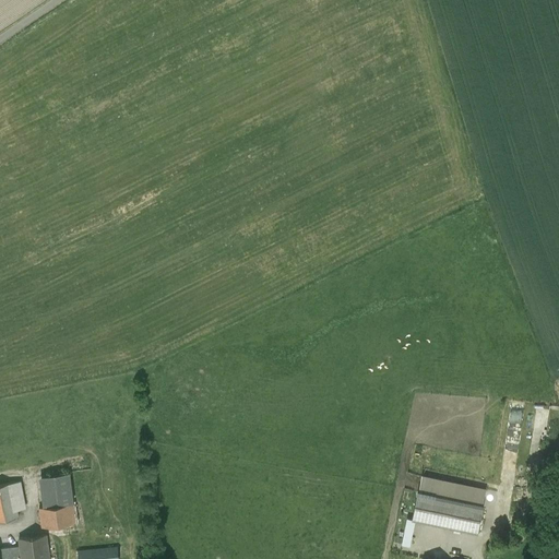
[(69,472),(42,475),(46,507),(73,502),(69,472)]
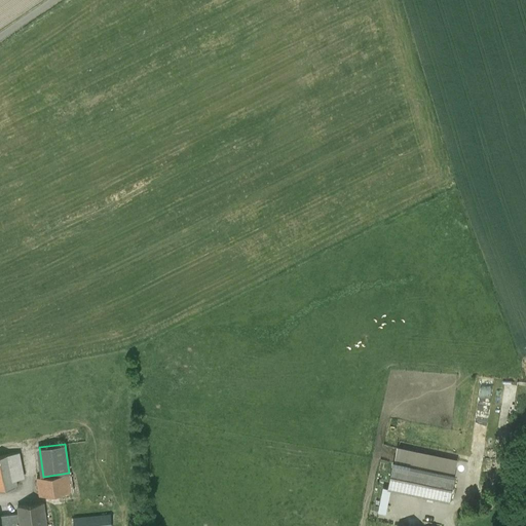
[(19,476),(14,453),(10,454),(14,476),(19,476)]
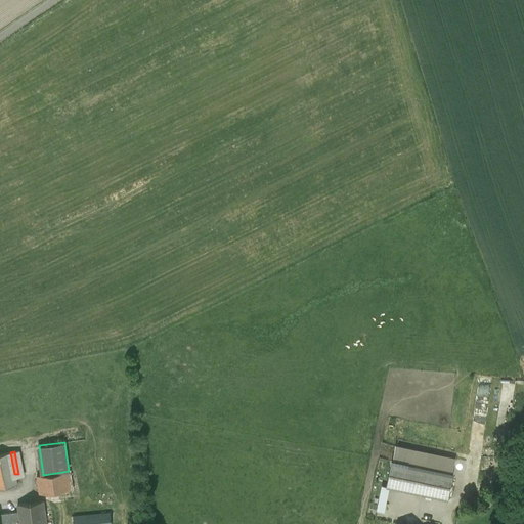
[(10,452),(0,453),(0,487),(16,484),(14,474),(10,452)]
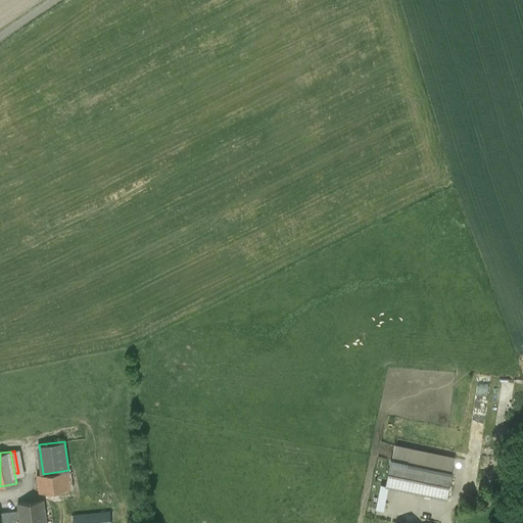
[(452,473),(392,460),(386,484),(446,497),(452,473)]
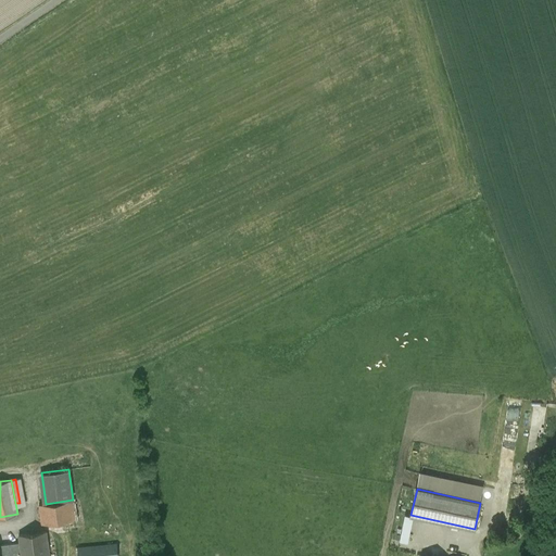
[(46,504),(39,505),(42,523),(75,519),(73,500),(46,504)]
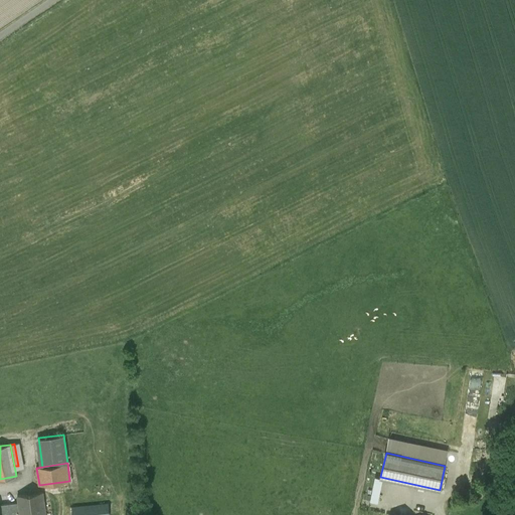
[(45,514),(42,492),(18,495),(18,502),(20,514),(45,514)]
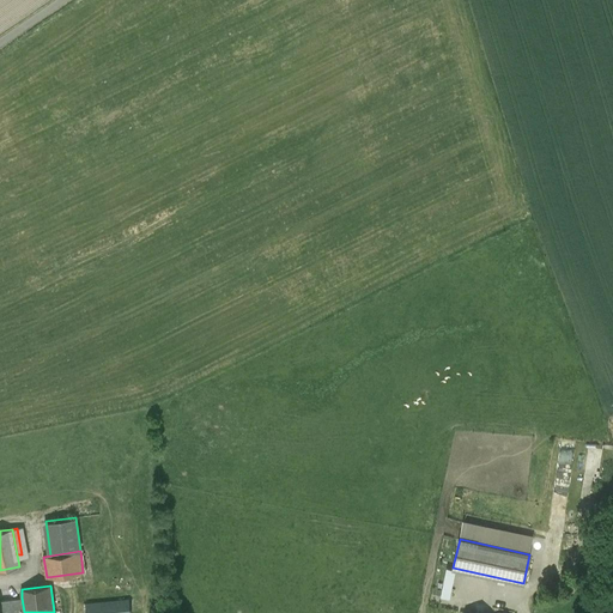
[(24,612),(22,598),(0,600),(0,612),(24,612)]
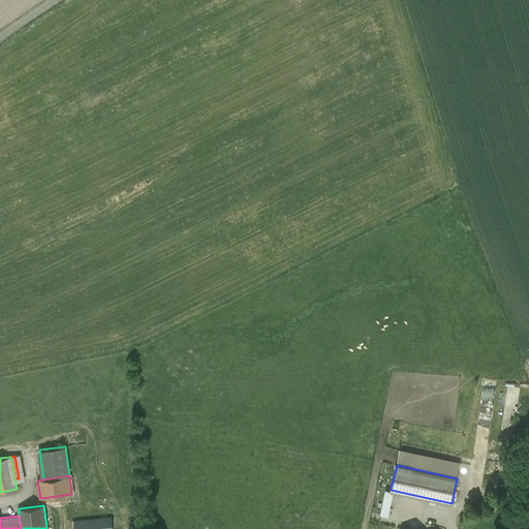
[(111,518),(74,521),(74,528),(106,528),(112,528),(111,518)]
